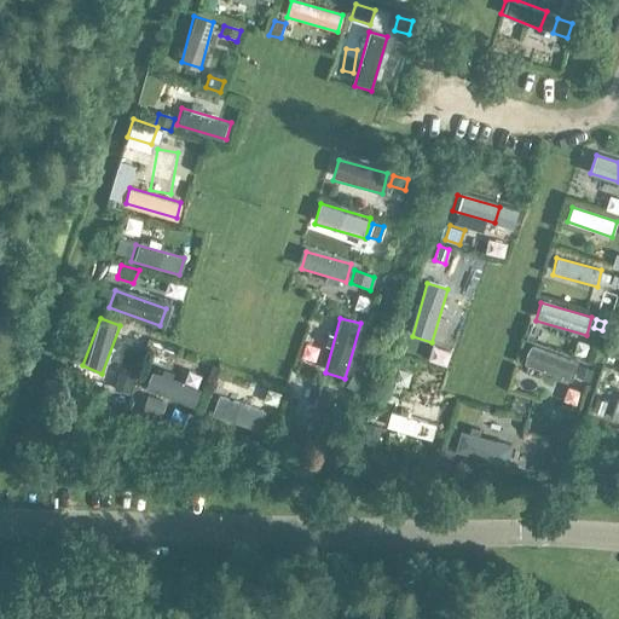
[(576,360),(528,347),(524,364),(571,377),(576,360)]
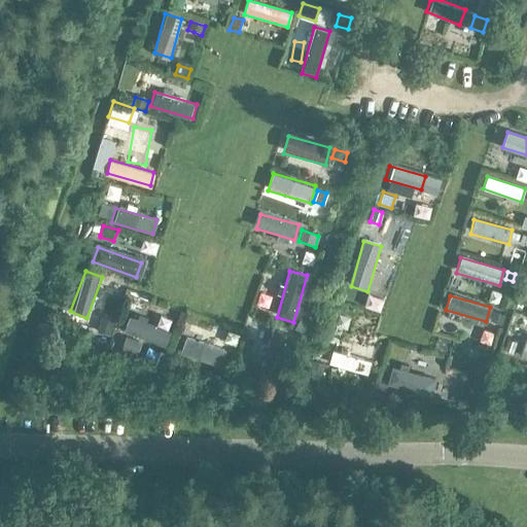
[(493,311),(490,320),(500,324),(503,314),(493,311)]
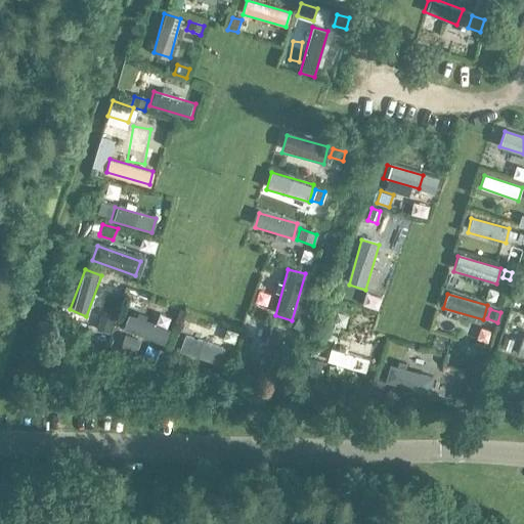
[(101,316),(97,332),(110,335),(114,319),(101,316)]
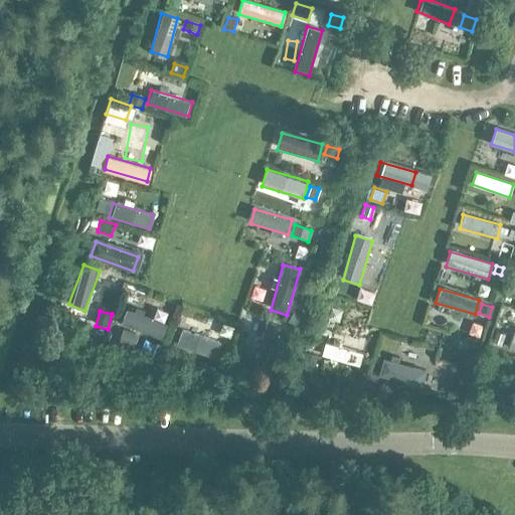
[(119,325),(162,342),(167,328),(124,311),(119,325)]
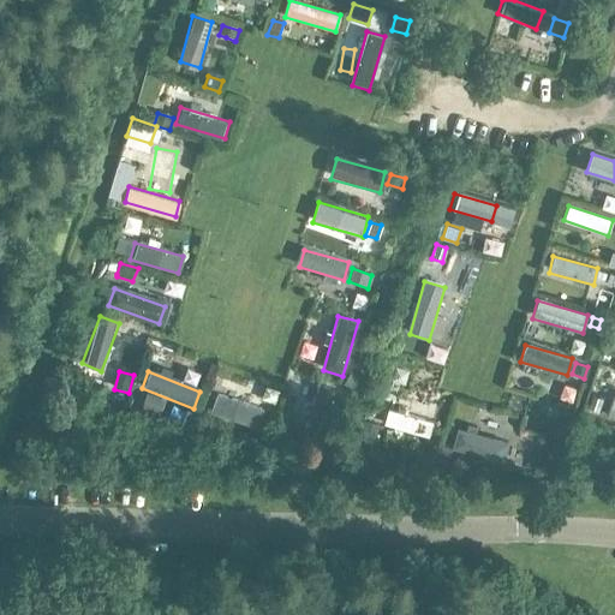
[(354,374),(345,387),(357,395),(366,381),(354,374)]
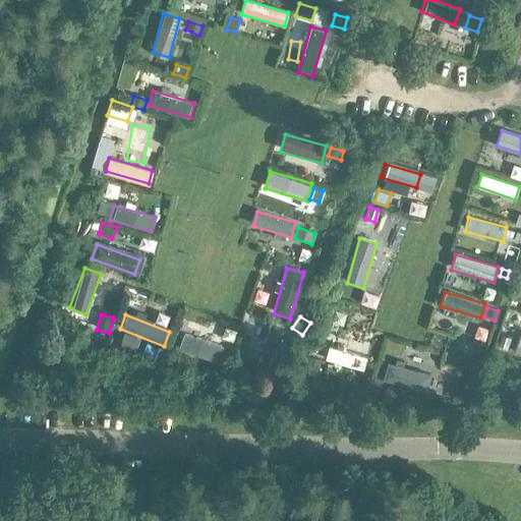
[(268,327),(257,364),(273,368),(283,331),(268,327)]
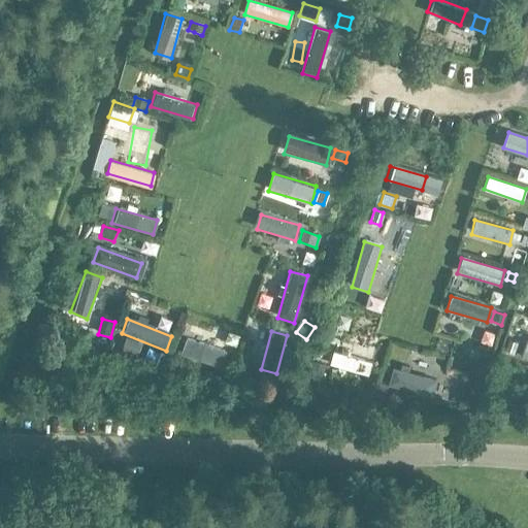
[(184,338),(178,356),(221,369),(226,352),(184,338)]
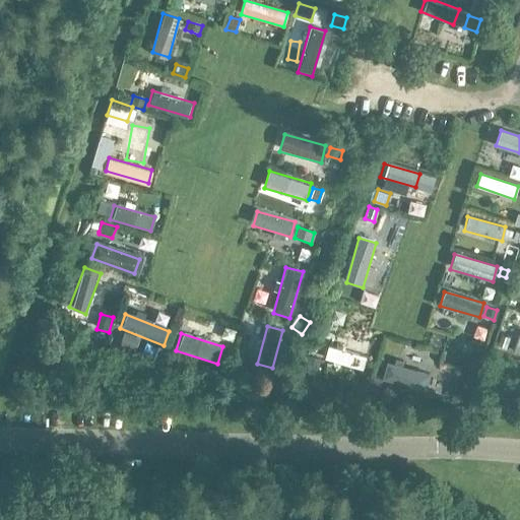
[(502,334),(499,345),(506,347),(510,337),(502,334)]
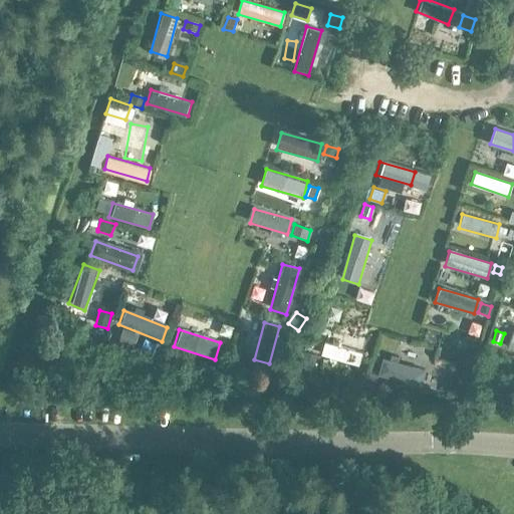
[(123,331),(118,343),(134,349),(138,337),(123,331)]
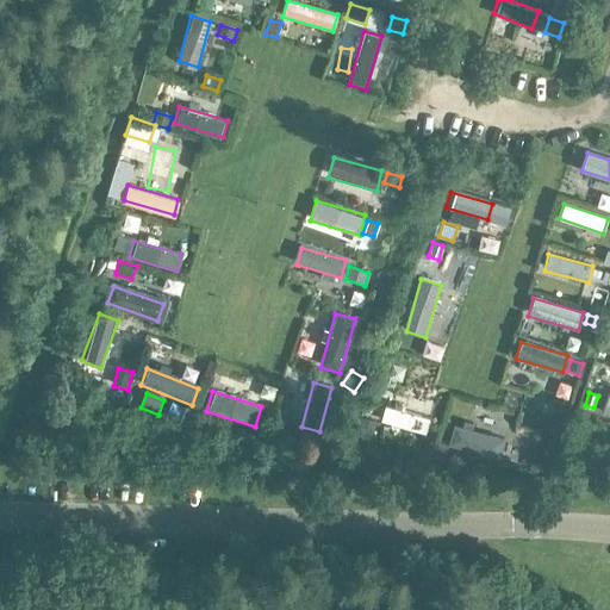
[(430,419),(384,406),(380,422),(425,435),(430,419)]
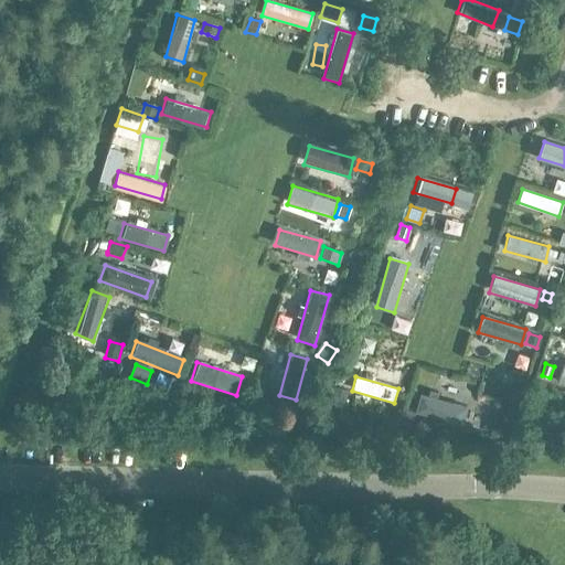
[(334,388),(331,400),(343,403),(345,391),(334,388)]
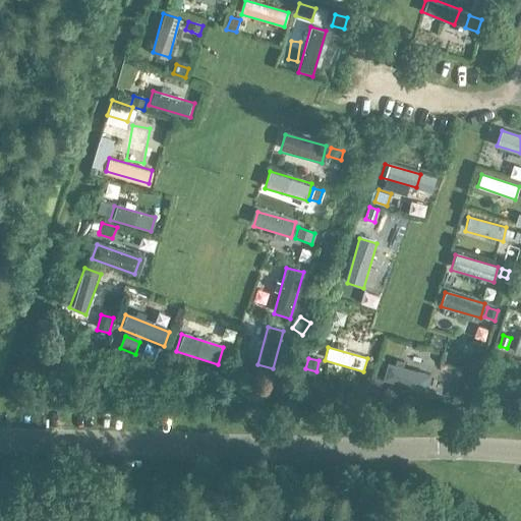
[(431,375),(386,363),(383,377),(427,389),(431,375)]
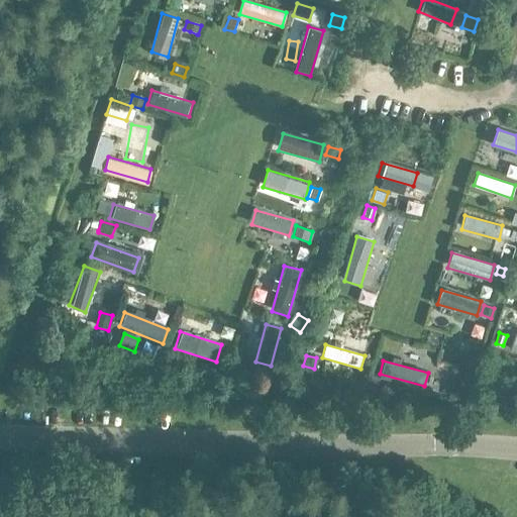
[(207,363),(203,373),(216,377),(219,367),(207,363)]
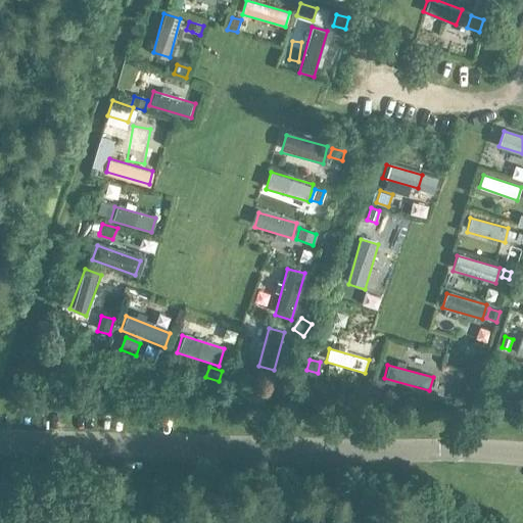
[(246,373),(243,381),(250,384),(253,376),(246,373)]
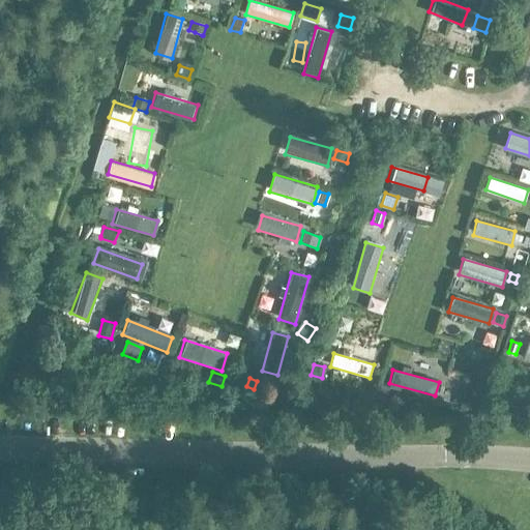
[(387,396),(389,385),(378,382),(375,393),(387,396)]
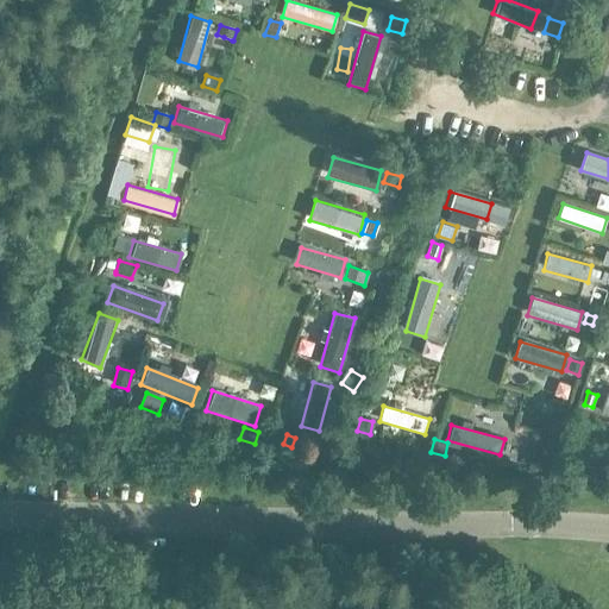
[(534,453),(529,469),(545,472),(548,457),(534,453)]
